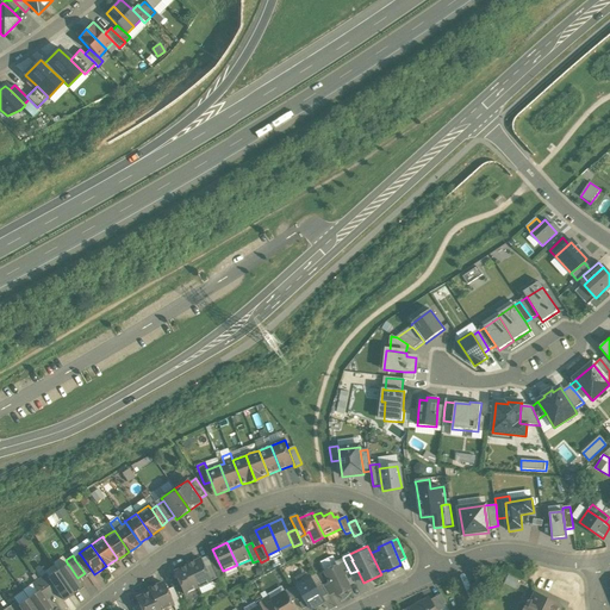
[(92,571),(81,555),(75,560),(85,573),(86,576),(92,571)]
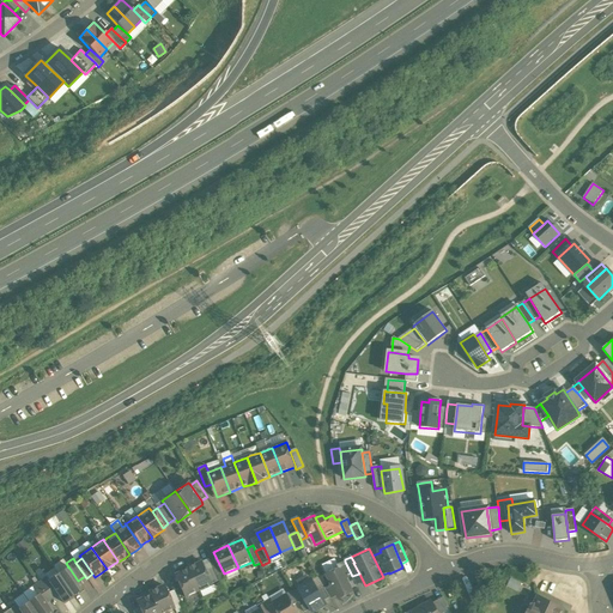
[(202,562),(188,569),(199,592),(213,584),(207,571),(202,562)]
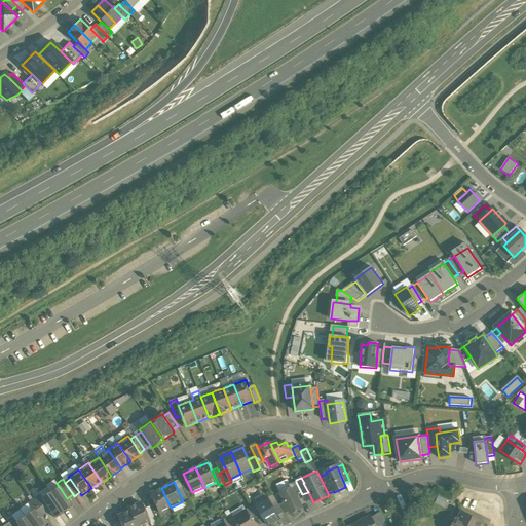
[(192,492),(187,482),(182,484),(183,487),(188,498),(188,499),(194,496),(192,492)]
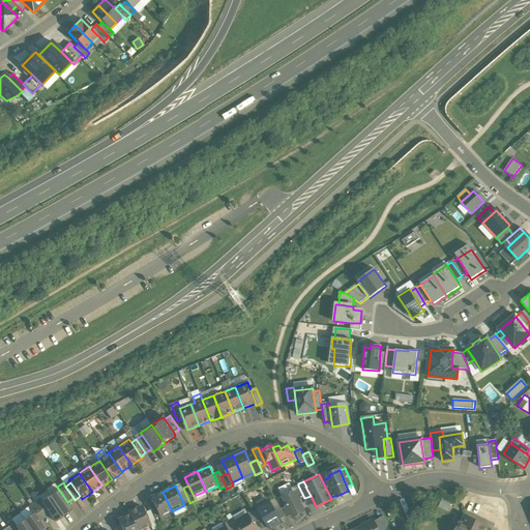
[(298,486),(292,489),(294,492),(295,492),(299,501),(304,498),(298,486)]
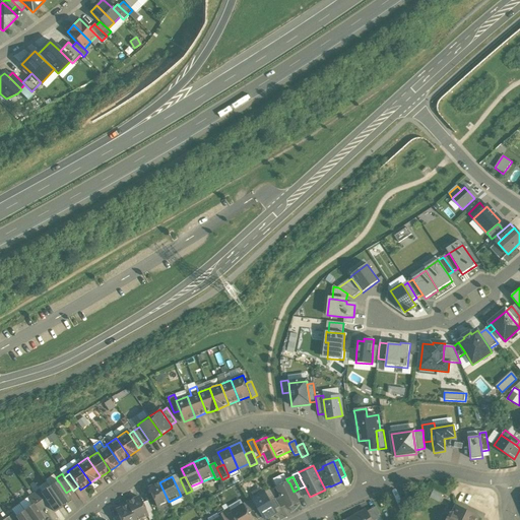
[(66,493),(58,480),(58,481),(50,486),(62,505),(71,500),(66,493)]
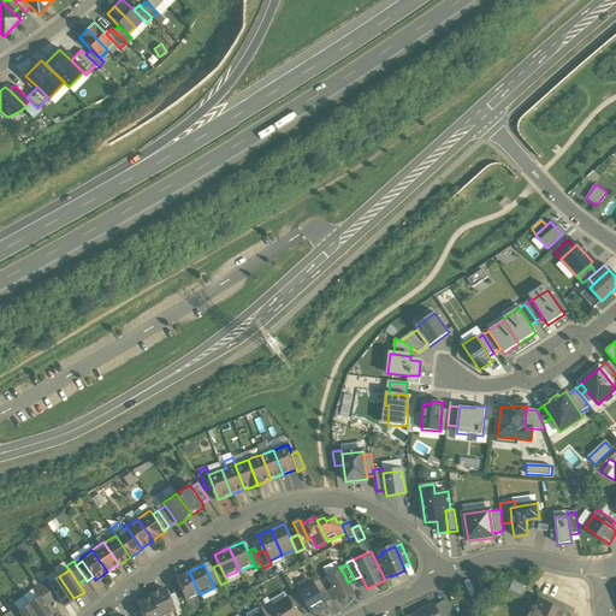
[(214,570),(208,574),(213,587),(220,584),(214,570)]
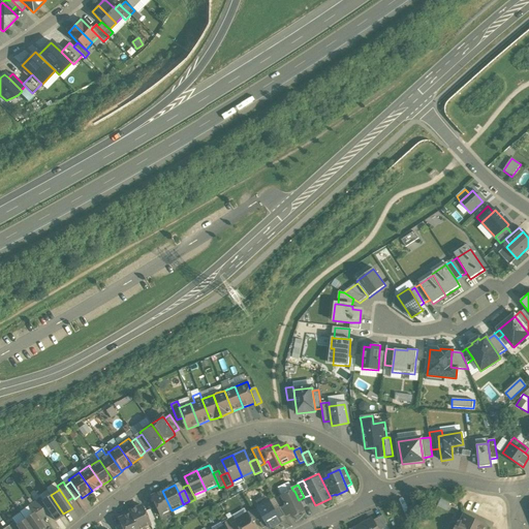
[(162,491),(150,496),(159,516),(172,510),(162,491)]
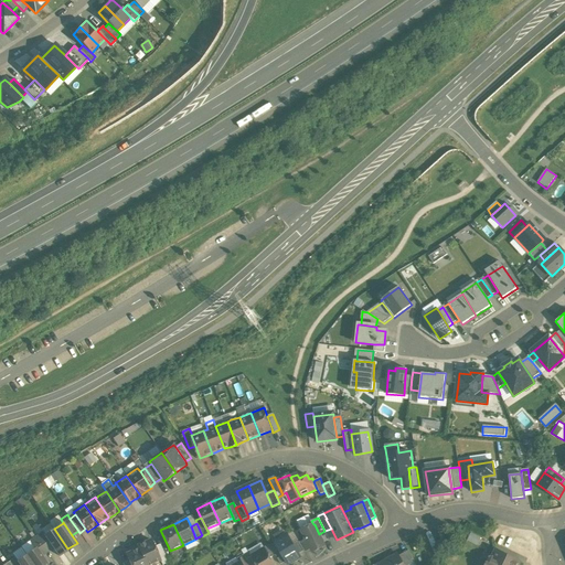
[(313,524),(301,530),(306,539),(311,548),(312,552),(324,545),(319,534),(315,524),(313,524)]
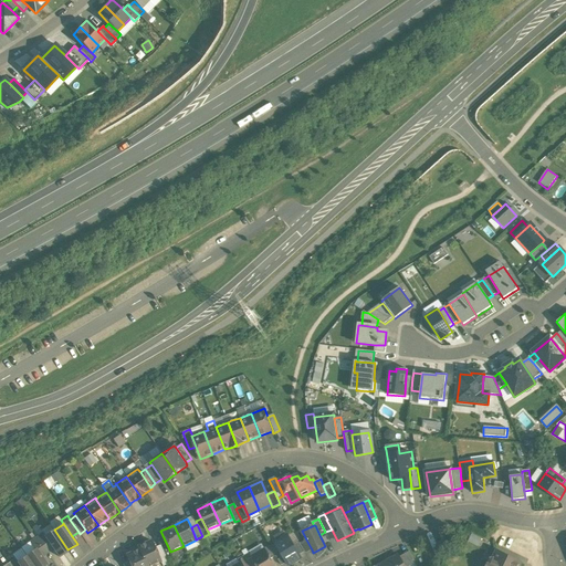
[(44,536),(53,549),(58,556),(67,549),(54,530),(44,536)]
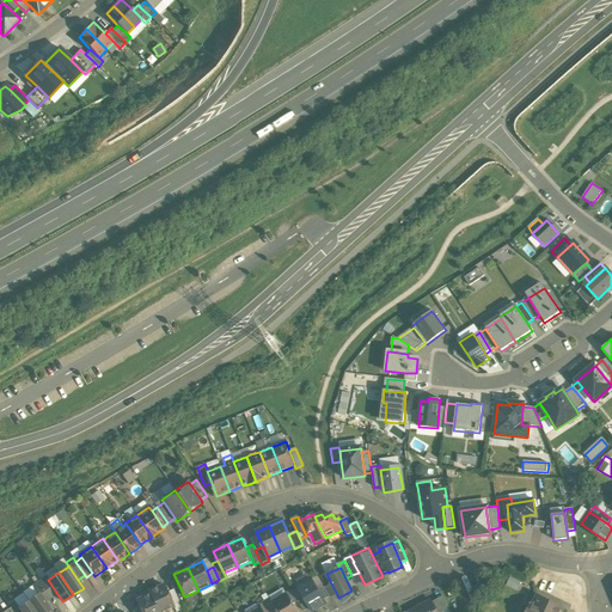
[(48,580),(46,576),(40,581),(51,598),(57,594),(48,580)]
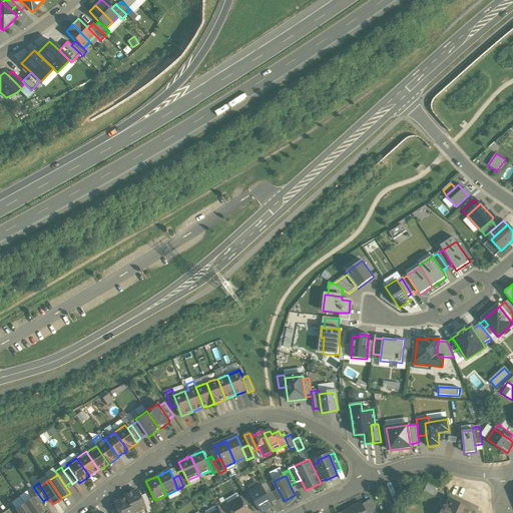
[(435,493),(436,486),(427,484),(425,491),(435,493)]
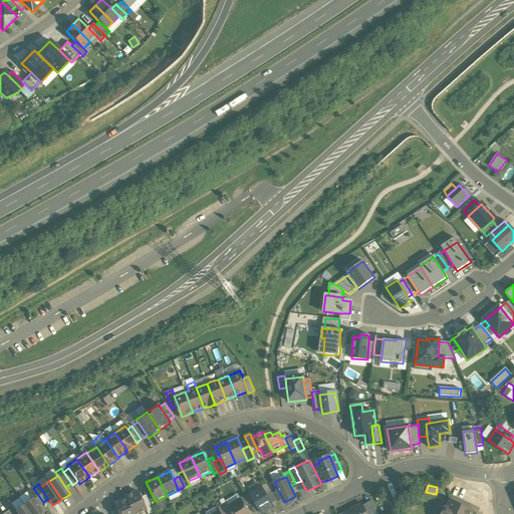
[(265,494),(261,486),(250,492),(255,500),(261,510),(262,513),(273,507),(271,504),(265,494)]
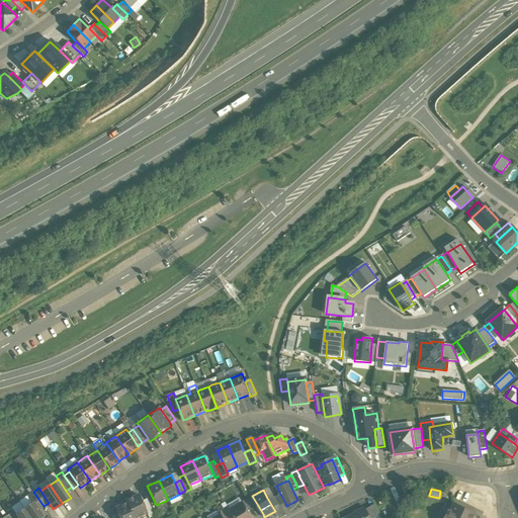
[(44,506),(33,492),(27,496),(32,503),(32,502),(37,510),(44,506)]
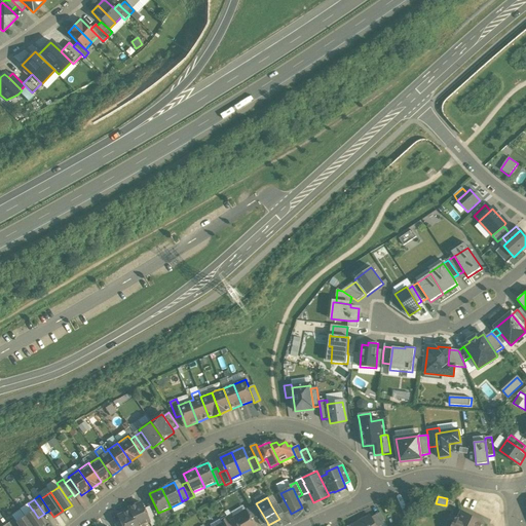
[(285,501),(278,504),(283,513),(284,514),(290,511),(285,501)]
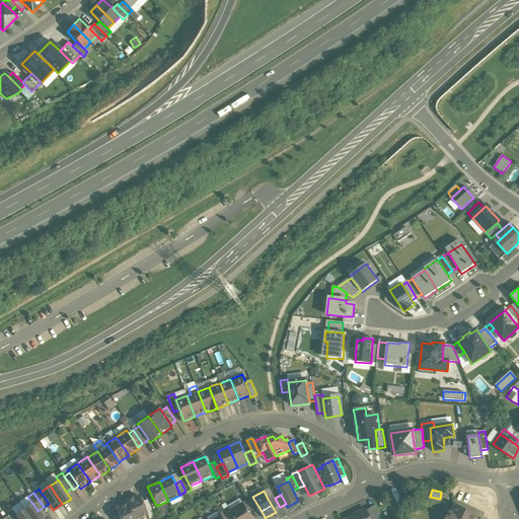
[(138,496),(126,501),(127,504),(128,504),(134,518),(137,518),(147,515),(141,502),(138,496)]
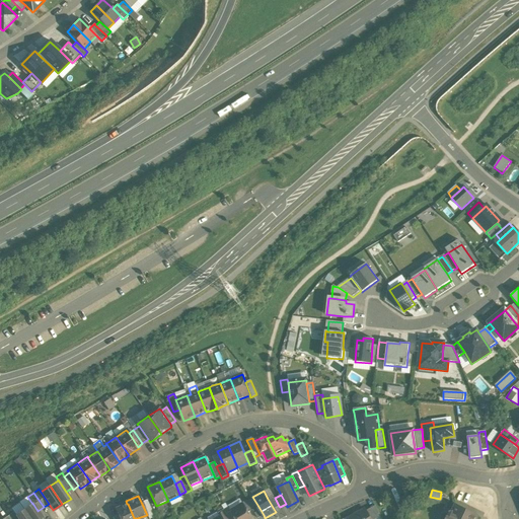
[(273,496),(268,499),(274,509),(279,506),(275,498),(273,496)]
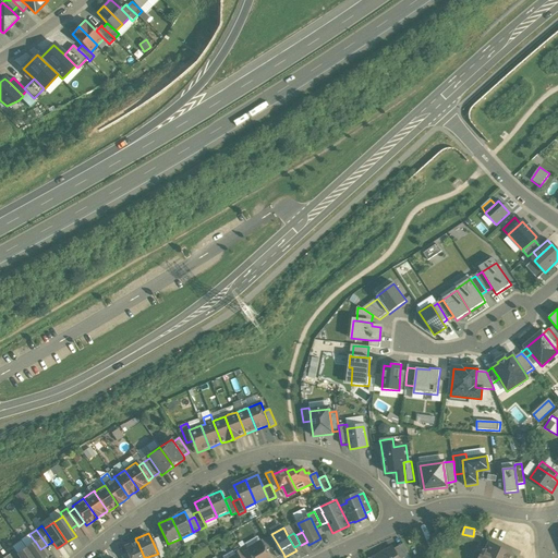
[(158,537),(152,540),(158,554),(160,557),(166,555),(158,537)]
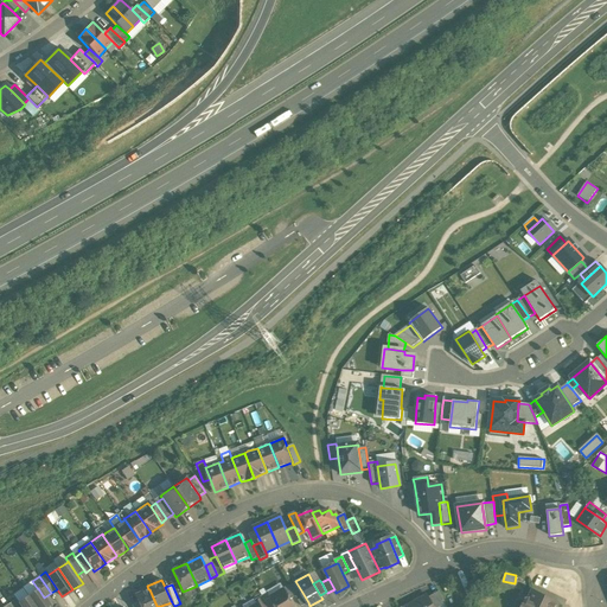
[(294,594),(289,585),(283,588),(289,600),(295,596),(294,594)]
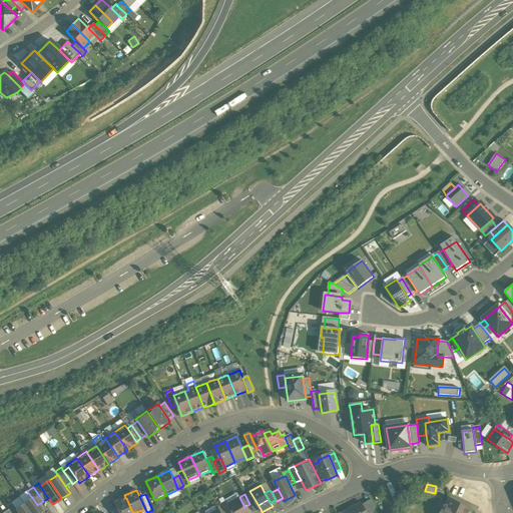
[(42,512),(37,505),(32,497),(32,498),(23,503),(30,512),(42,512)]
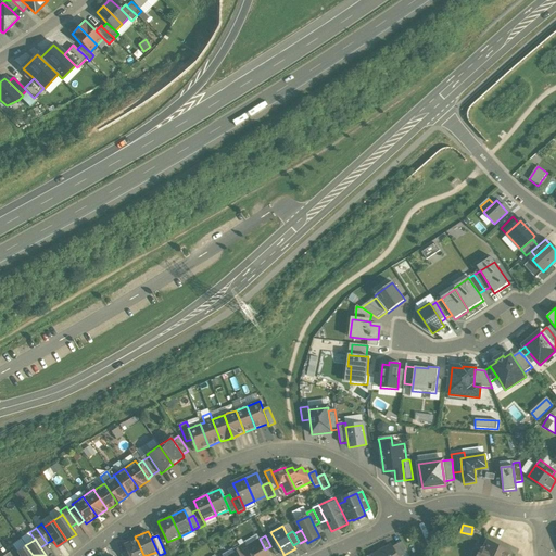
[(143,555),(137,540),(136,540),(124,545),(126,552),(128,555),(143,555)]
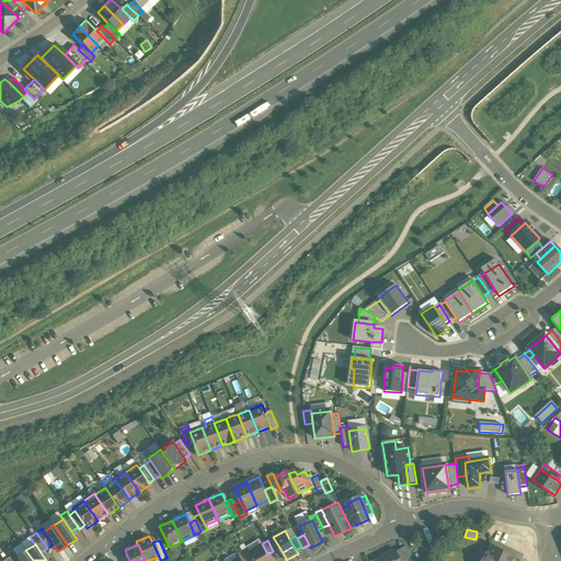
[(271,560),(262,546),(251,552),(255,559),(255,560),(271,560)]
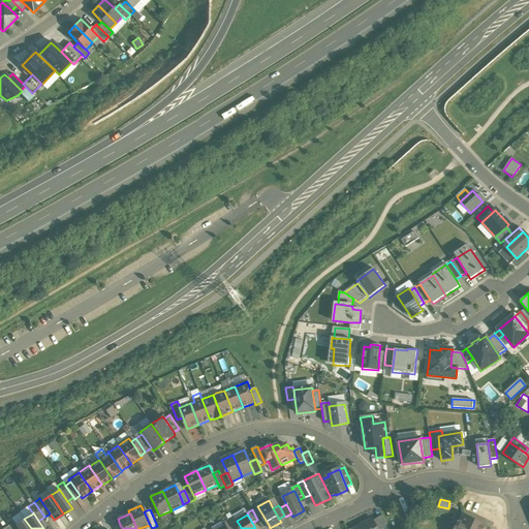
[(262,515),(256,518),(257,520),(262,528),(269,525),(262,515)]
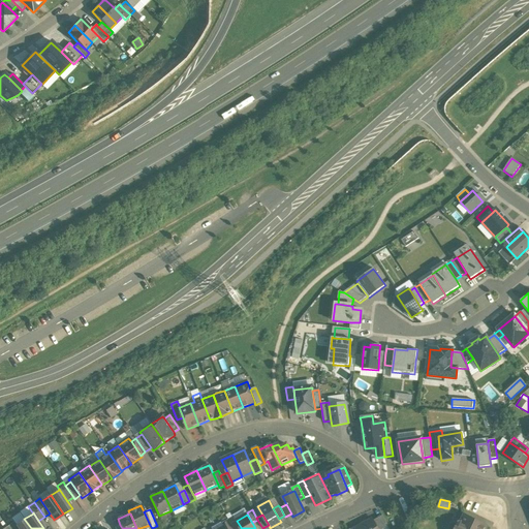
[(382,516),(373,521),(377,528),(383,528),(389,526),(382,516)]
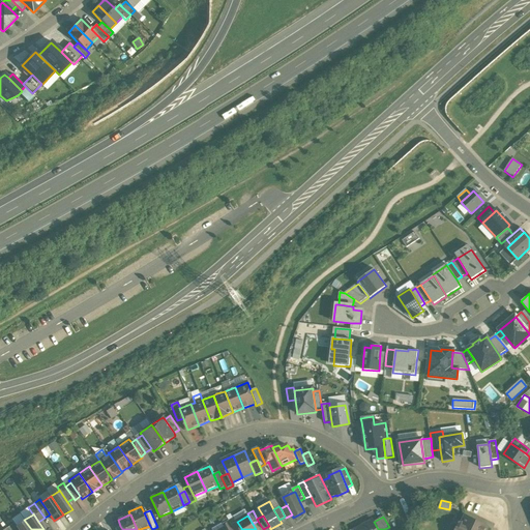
[(486,529),(488,528),(466,518),(459,529),(457,529),(454,529),(486,529)]
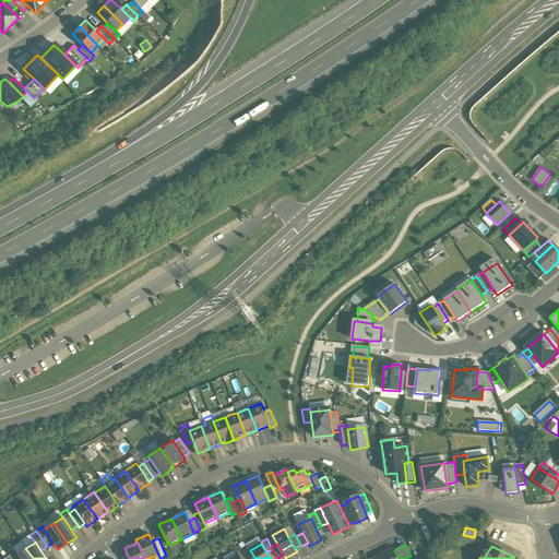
[(33,558),(25,548),(16,555),(16,556),(19,558),(33,558)]
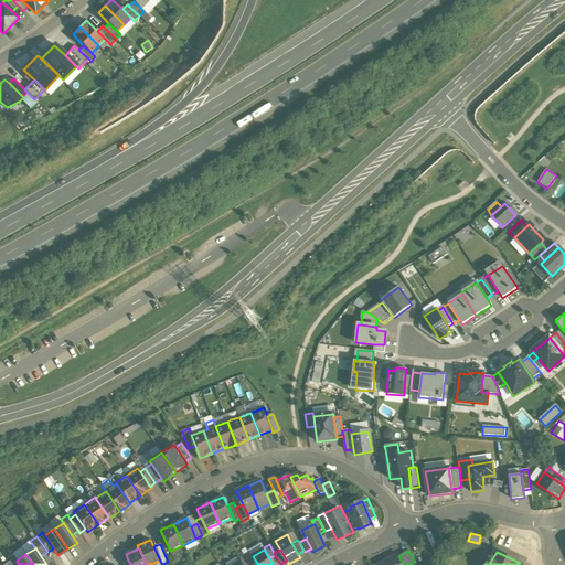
[(397,554),(379,564),(403,564),(398,556),(397,554)]
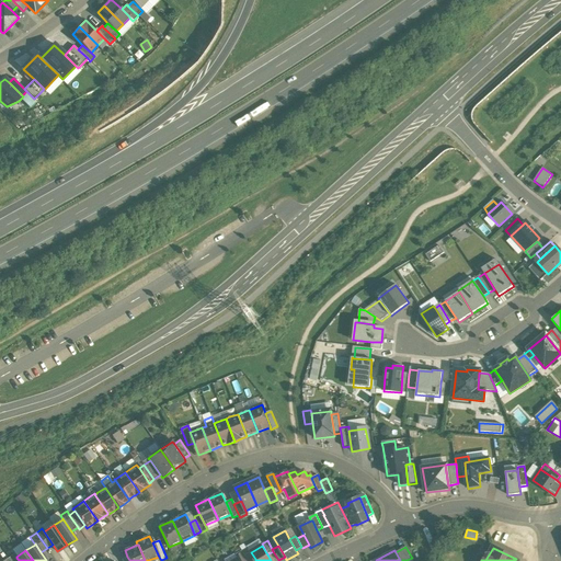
[(248,560),(242,551),(237,554),(239,559),(240,560),(248,560)]
